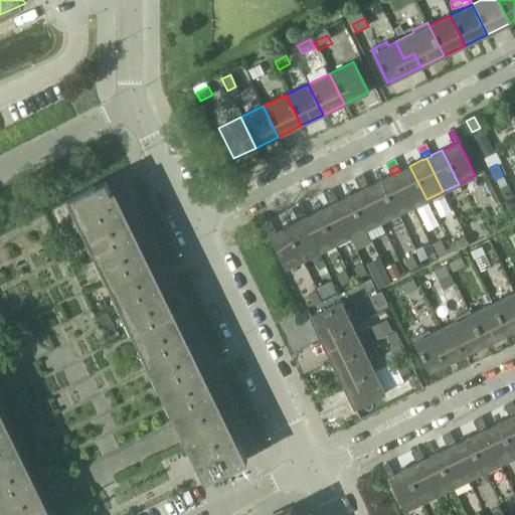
[(409,166),(399,170),(400,171),(395,173),(412,206),(426,199),(409,166)]
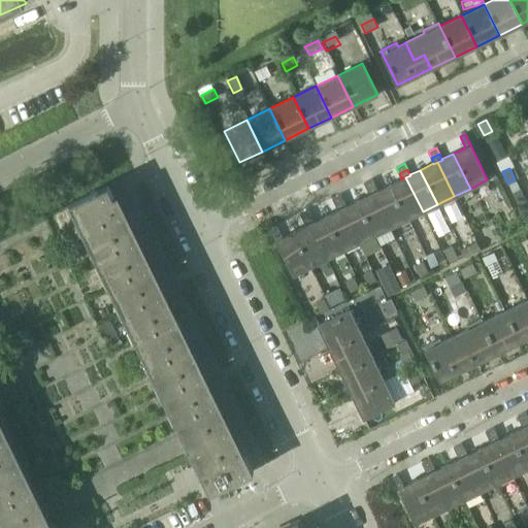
[(401,178),(390,185),(406,220),(423,211),(405,177),(401,179),(401,178)]
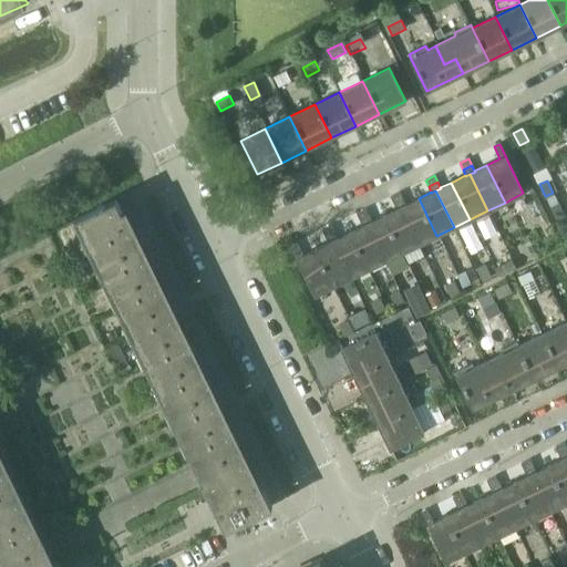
[(400,193),(391,197),(394,203),(403,198),(400,193)]
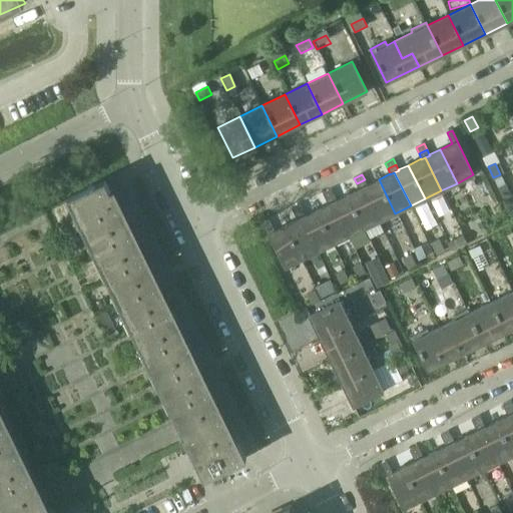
[(233,443),(169,313),(105,179),(68,197),(204,478),(246,458),(238,441),(233,443)]
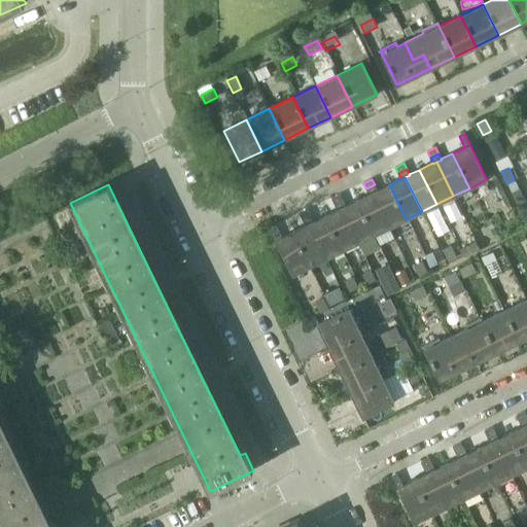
[(375,184),(366,188),(369,195),(373,192),(378,190),(378,189),(375,184)]
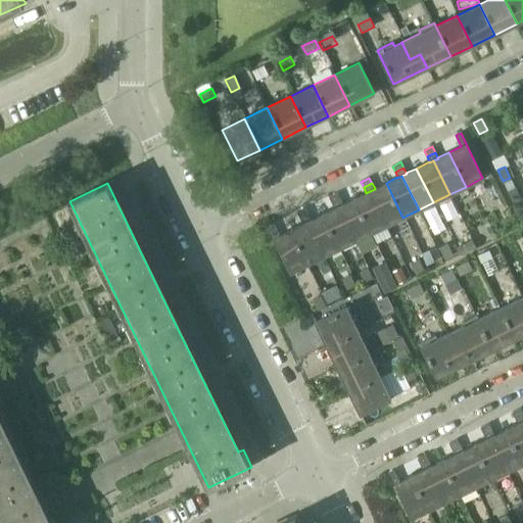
[(386,183),(375,188),(375,189),(370,191),(387,225),(402,218),(386,183)]
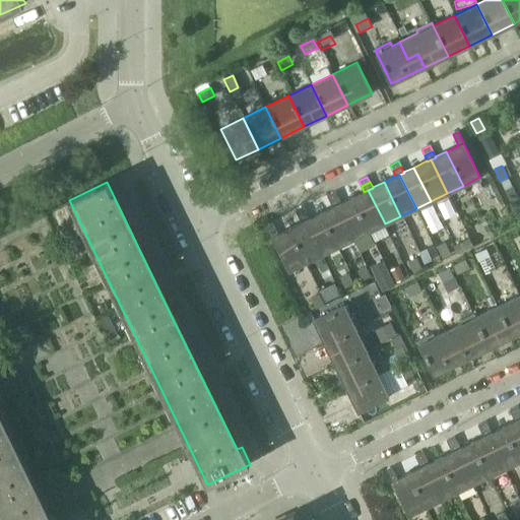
[(505,190),(511,201),(518,197),(512,186),(505,190)]
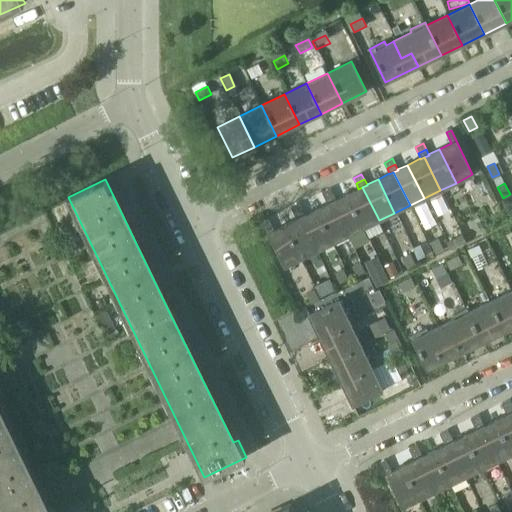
[(358,189),(346,194),(363,228),(379,220),(362,187),(358,189)]
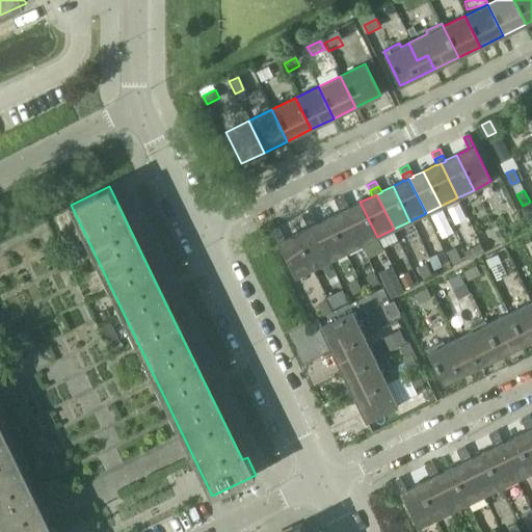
[(343,196),(335,201),(338,207),(346,202),(343,196)]
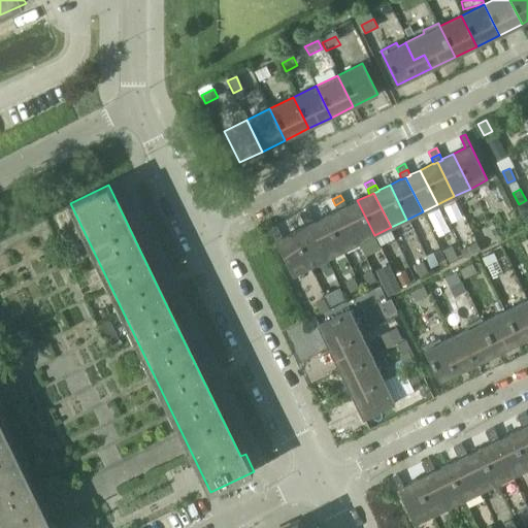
[(343,200),(335,205),(337,210),(341,208),(347,206),(343,200)]
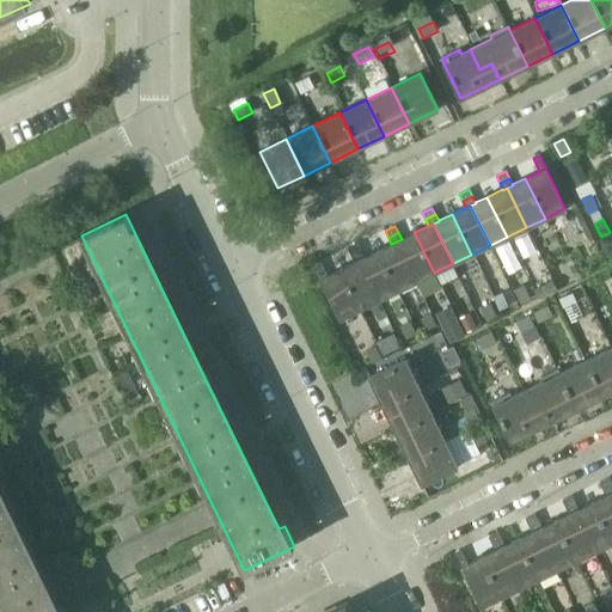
[(414,232),(402,239),(396,242),(415,281),(434,273),(414,232)]
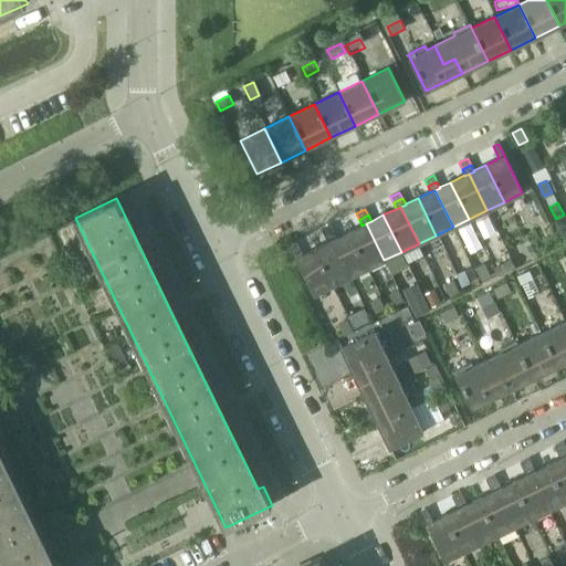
[(362,226),(348,232),(367,269),(384,260),(366,223),(362,226)]
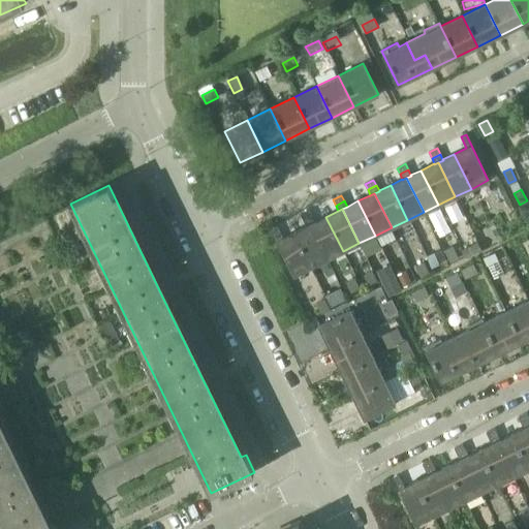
[(309,211),(301,215),(304,221),(312,217),(309,211)]
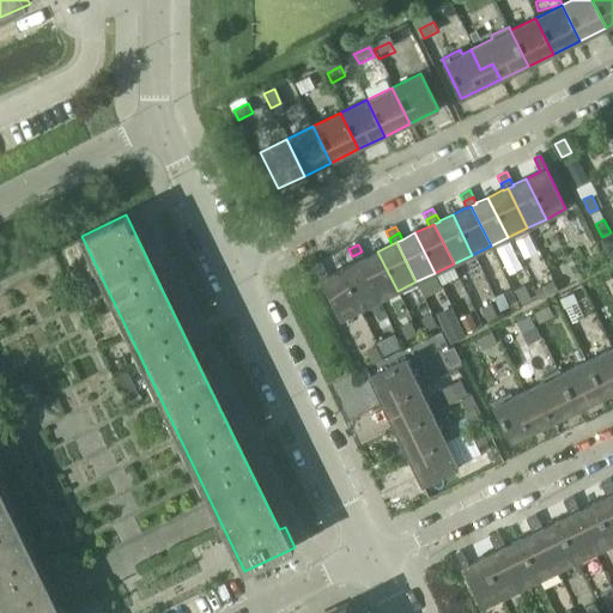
[(362,252),(352,256),(354,262),(359,260),(365,258),(362,252)]
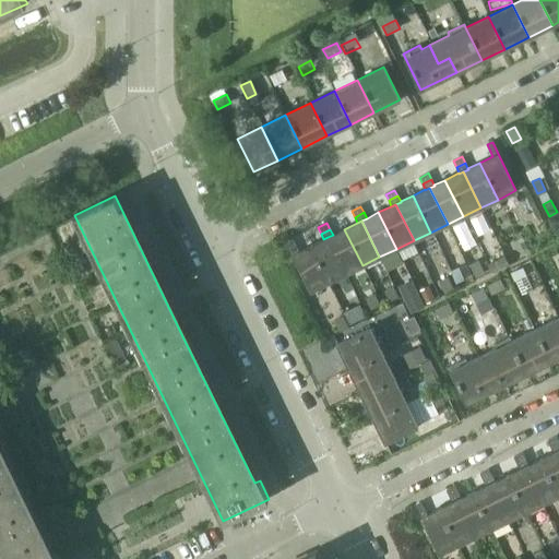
[(344,229),(333,235),(328,237),(345,273),(363,265),(344,229)]
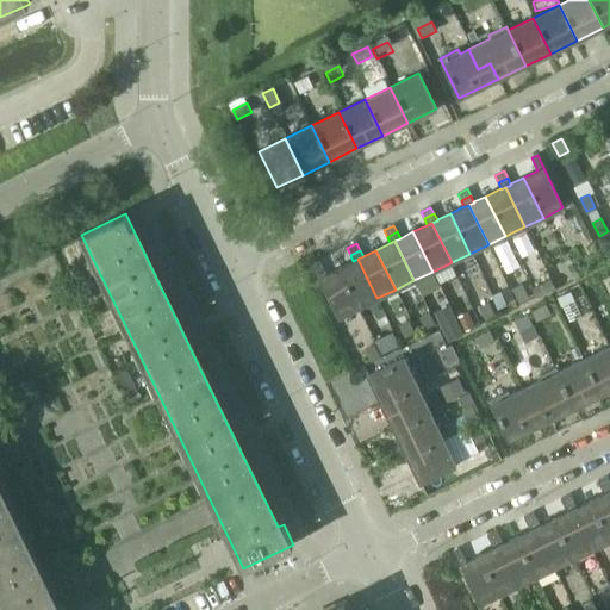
[(566,261),(574,278),(576,280),(604,266),(599,256),(579,267),(574,256),(566,261)]
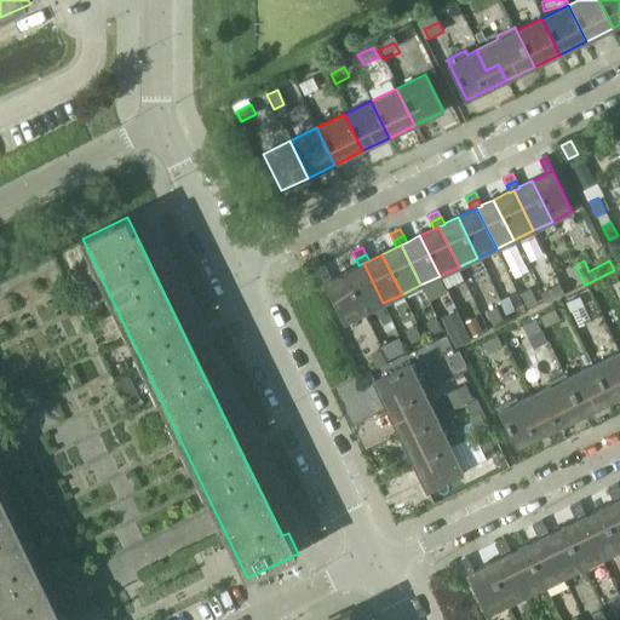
[(359,265),(344,273),(365,313),(383,303),(363,263),(359,265)]
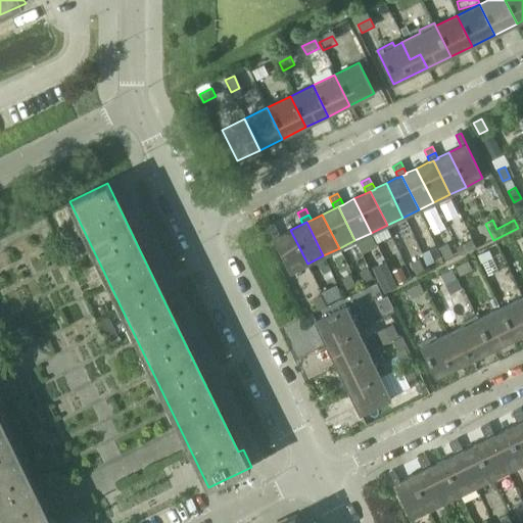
[(280,235),(274,224),(269,226),(291,272),(307,264),(290,230),(280,235)]
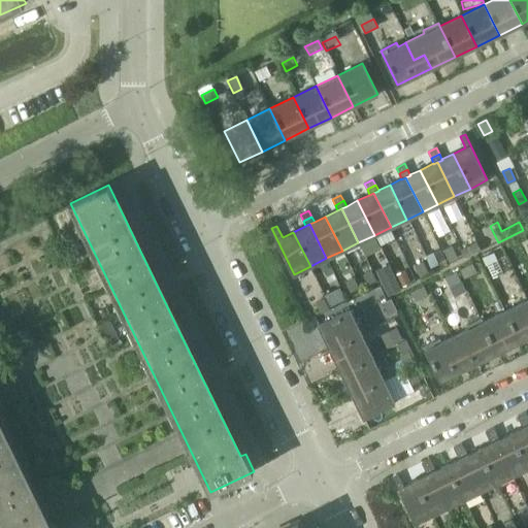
[(443,250),(450,262),(458,258),(453,245),(443,250)]
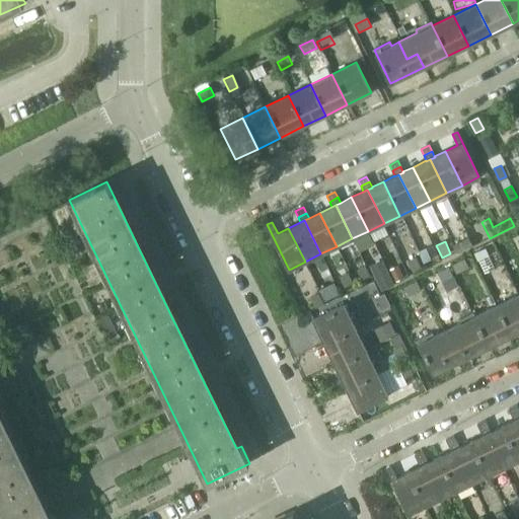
[(424,263),(431,260),(426,248),(419,251),(424,263)]
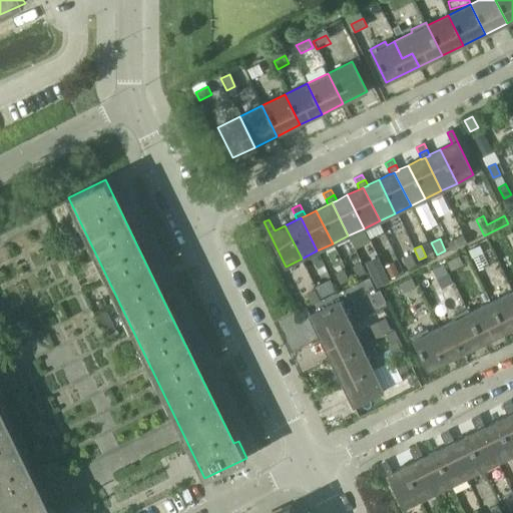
[(483,252),(480,245),(468,250),(472,258),(483,252)]
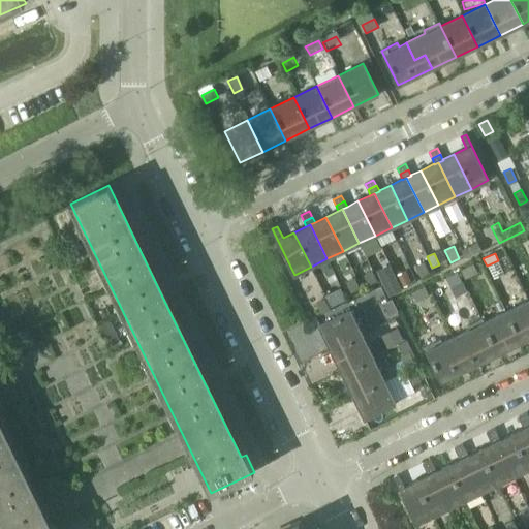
[(478,273),(474,263),(461,270),(465,279),(478,273)]
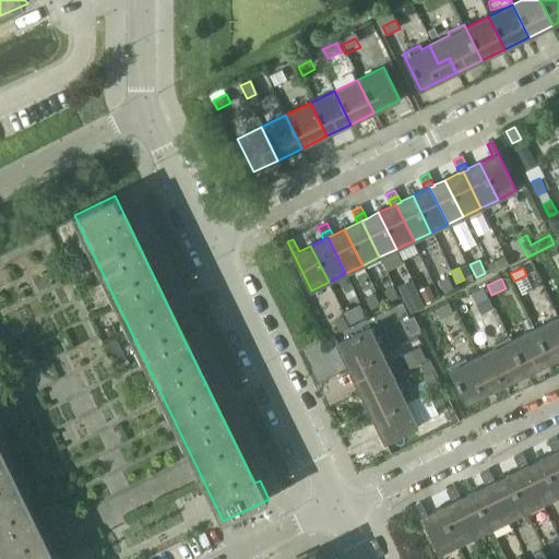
[(366,298),(371,309),(379,306),(375,294),(366,298)]
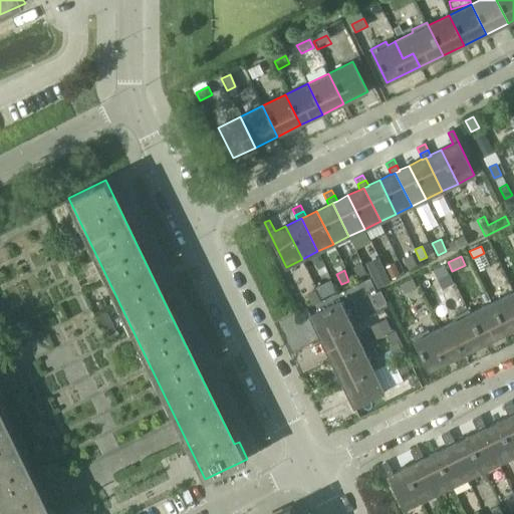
[(375,274),(380,285),(390,282),(384,271),(375,274)]
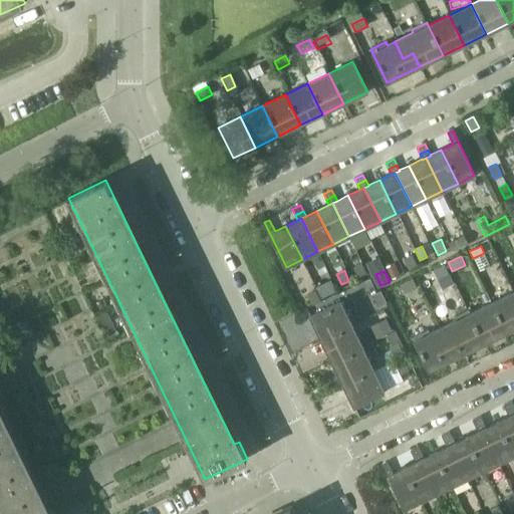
[(405,293),(417,287),(413,279),(401,285),(405,293)]
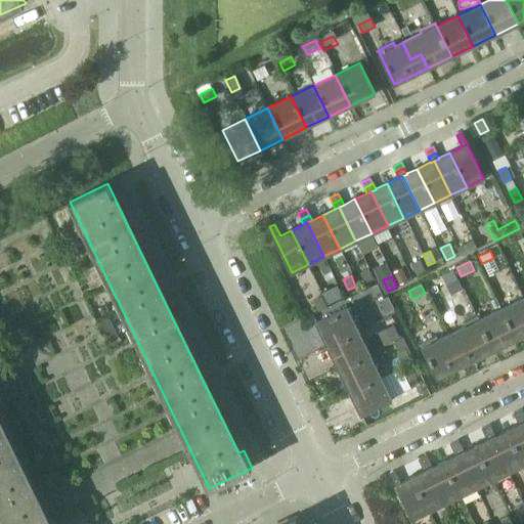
[(313,301),(318,311),(328,307),(322,297),(313,301)]
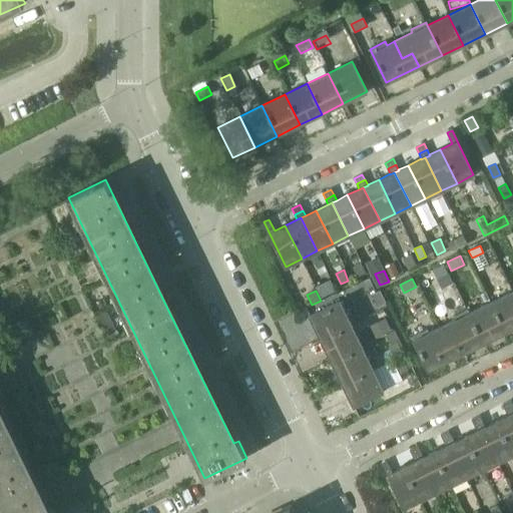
[(512,291),(491,302),(506,332),(512,328),(512,291)]
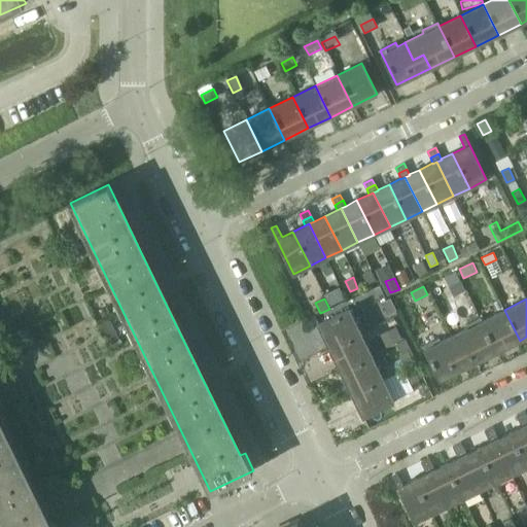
[(449,305),(442,308),(447,320),(454,316),(449,305)]
